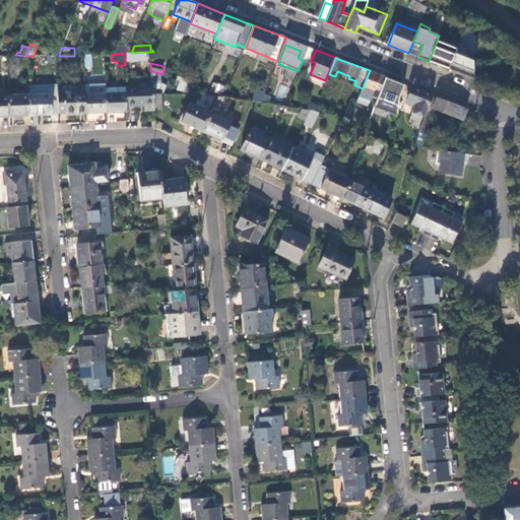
[(293,69),(284,66),(281,72),(289,75),(293,69)]
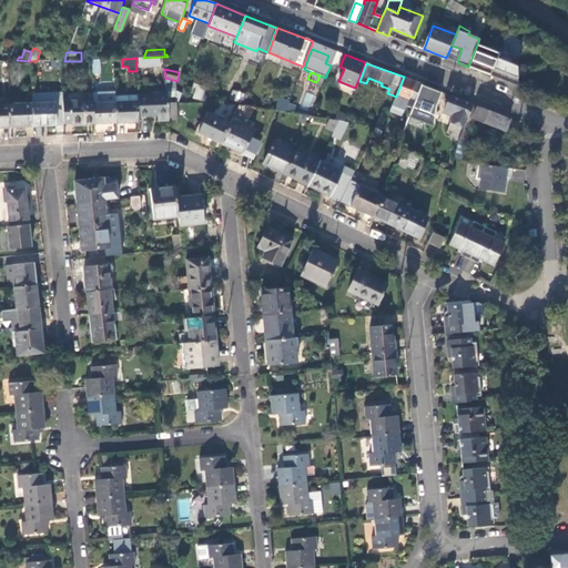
[(423,84),(404,77),(396,97),(389,111),(402,117),(407,104),(414,108),(423,84)]
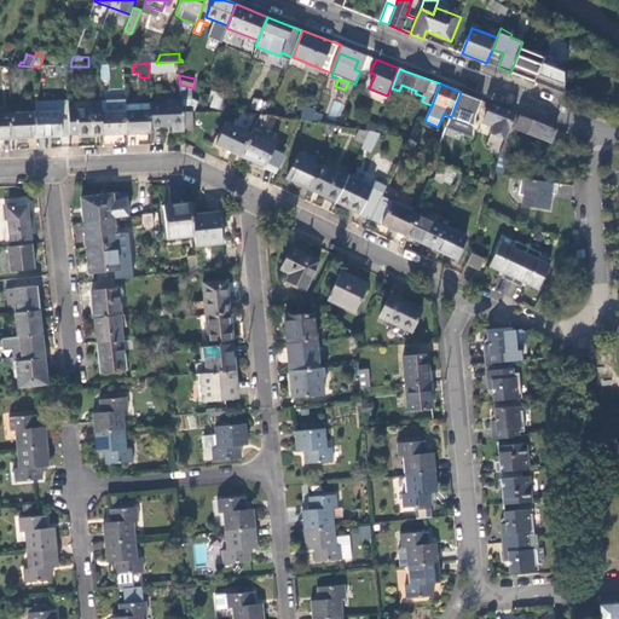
[(209,108),(220,110),(224,94),(212,92),(209,108)]
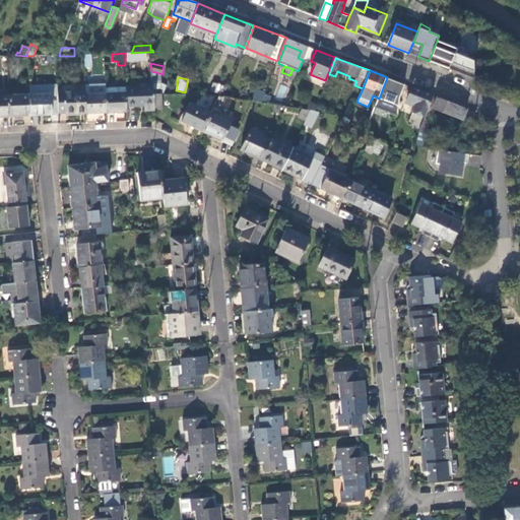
[(387,110),(384,123),(397,124),(400,96),(396,95),(401,83),(387,77),(379,99),(376,105),(387,110)]
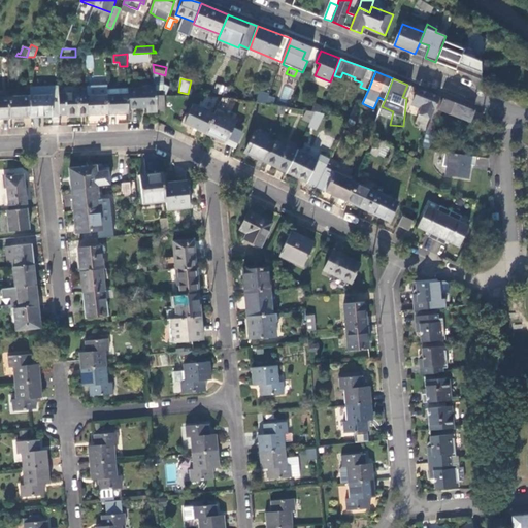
[(88,114),(108,114),(107,88),(87,89),(87,93),(88,114)]
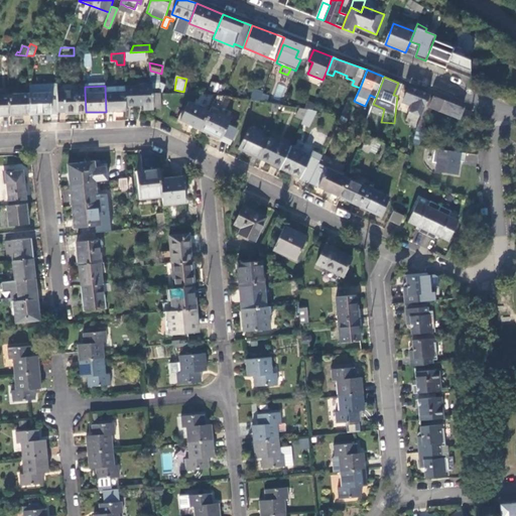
[(106,112),(126,111),(126,106),(125,87),(125,86),(105,86),(106,112)]
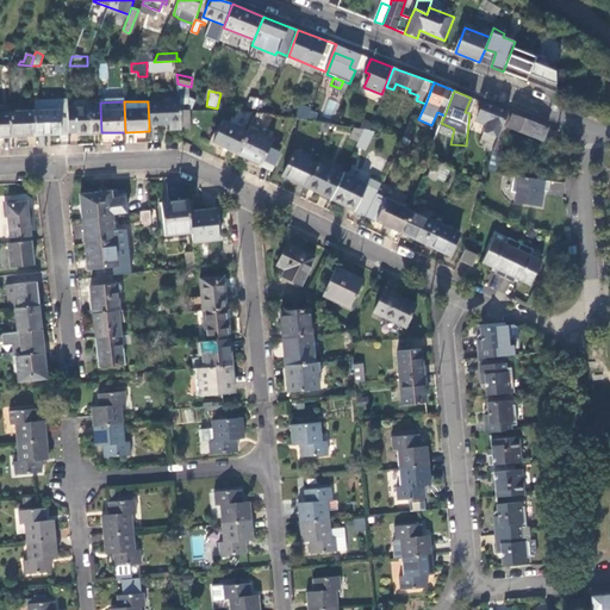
[(35,111),(36,135),(60,134),(58,103),(35,104),(35,111)]
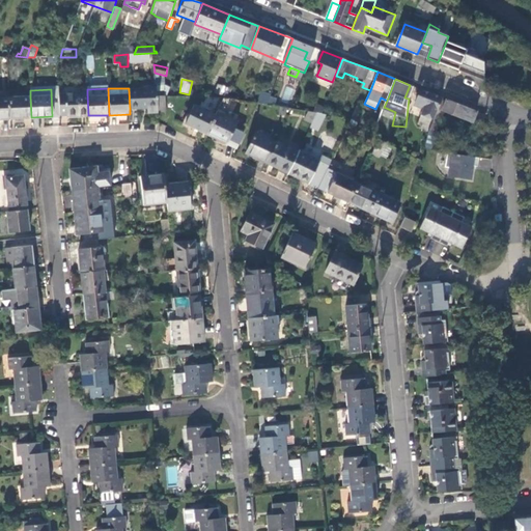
[(148,114),(158,114),(158,112),(158,95),(157,89),(129,89),(130,109),(148,109),(148,114)]
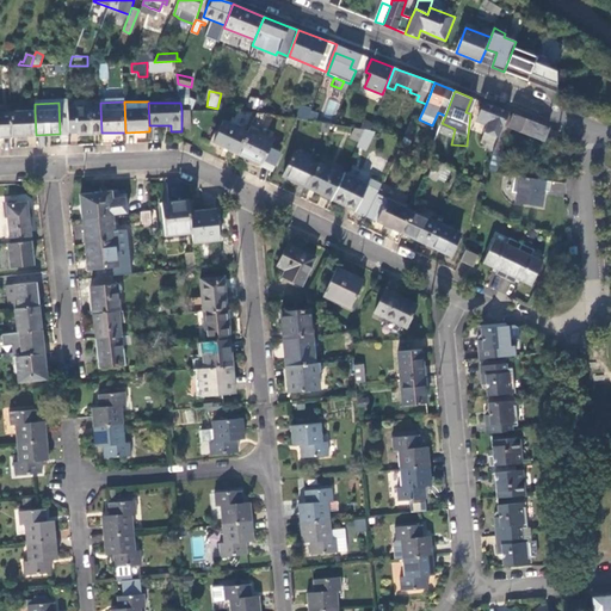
[(483,103),(479,116),(485,118),(482,123),(488,124),(486,131),(499,137),(510,112),(483,103)]
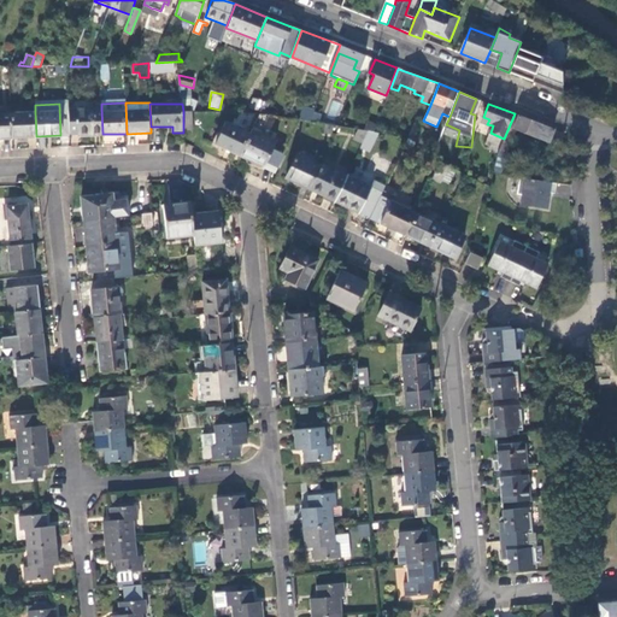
[(301,105),(300,121),(310,122),(316,107),(301,105)]
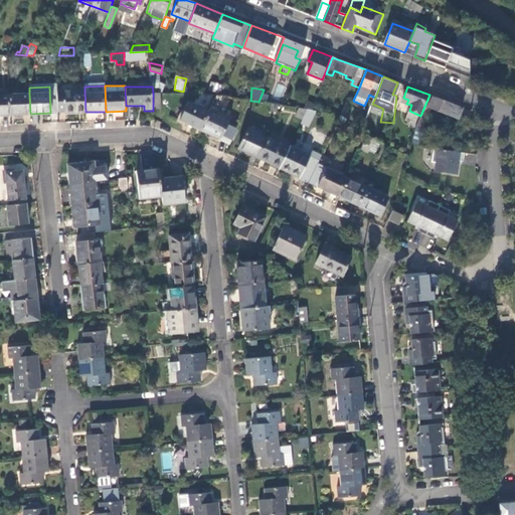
[(264,90),(259,102),(282,106),(285,98),(264,90)]
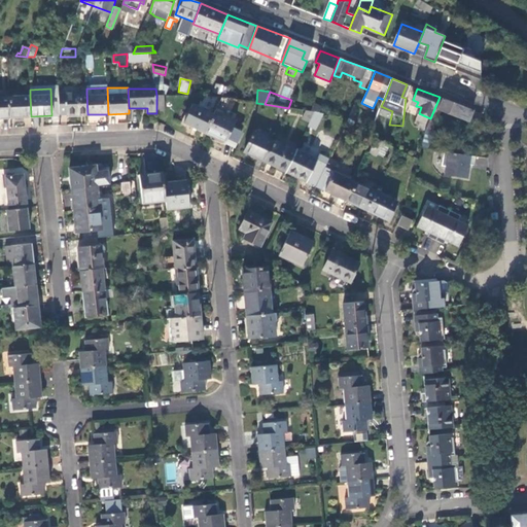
[(67,114),(88,114),(86,93),(59,94),(59,114),(67,113),(67,114)]
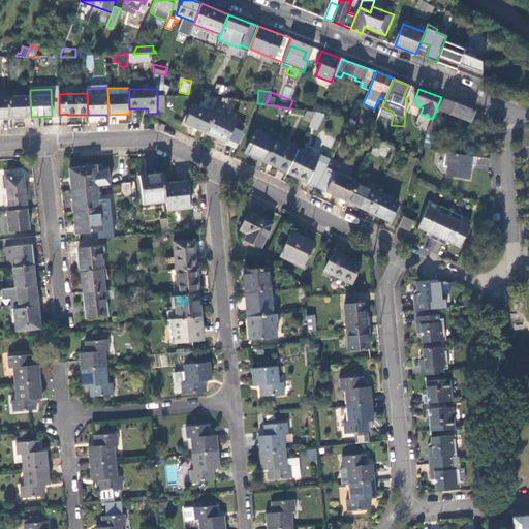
[(157,95),(157,112),(165,111),(165,96),(157,95)]
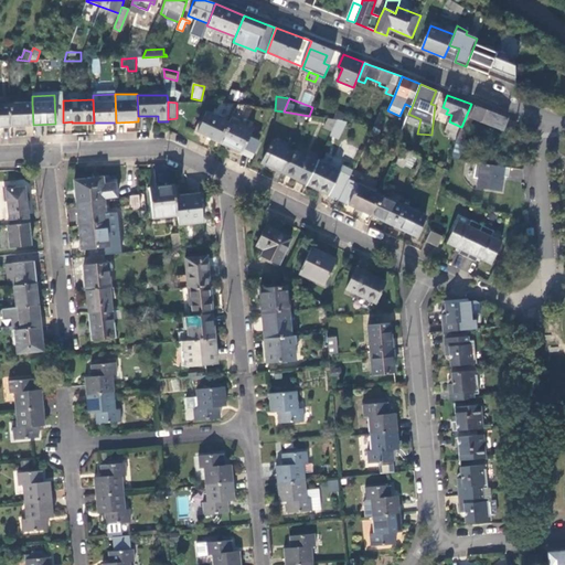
[(11,126),(33,125),(32,103),(10,104),(11,126)]
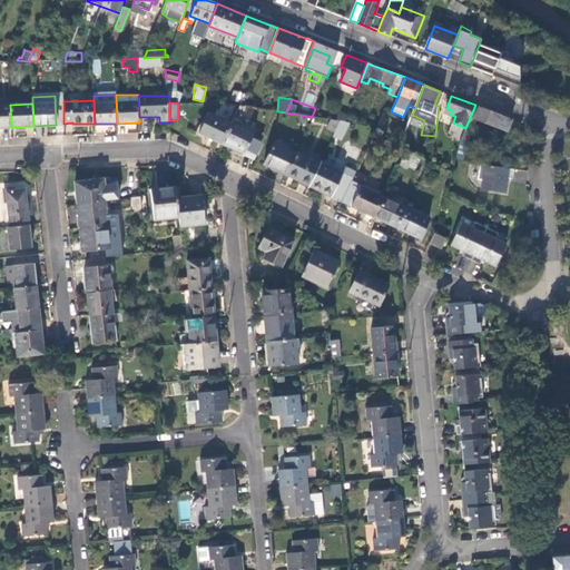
[(0,127),(11,127),(10,105),(0,105),(0,127)]
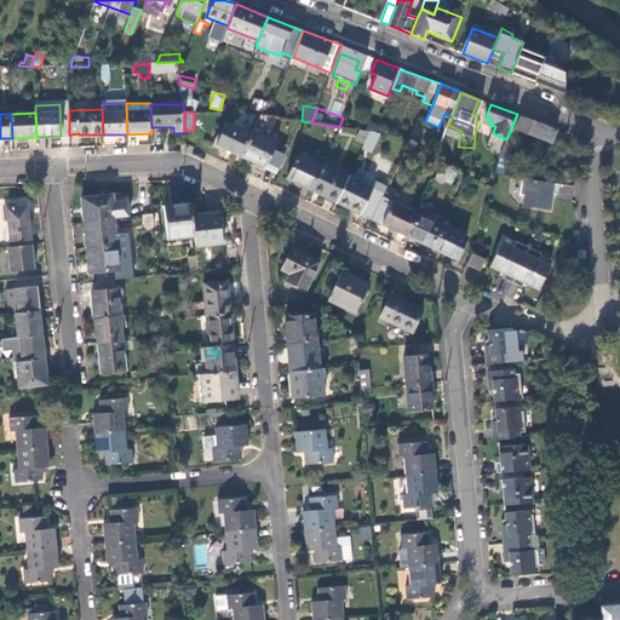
[(550,148),(551,144),(557,130),(517,114),(506,139),(500,156),(498,165),(505,167),(516,135),(534,141),(550,148)]
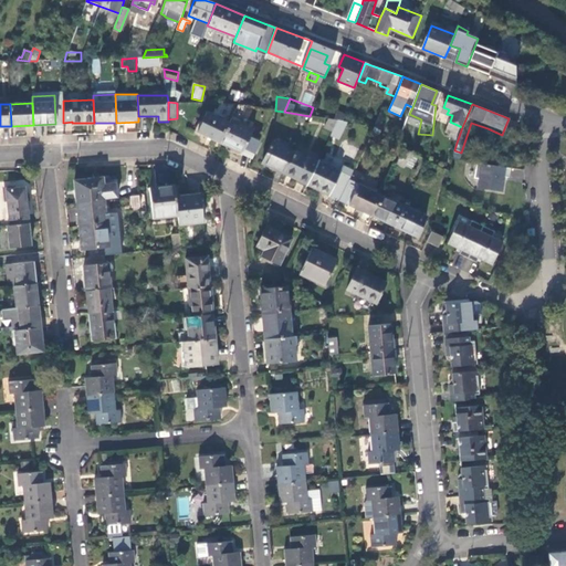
[(337,112),(334,121),(337,121),(341,122),(344,113),(337,112)]
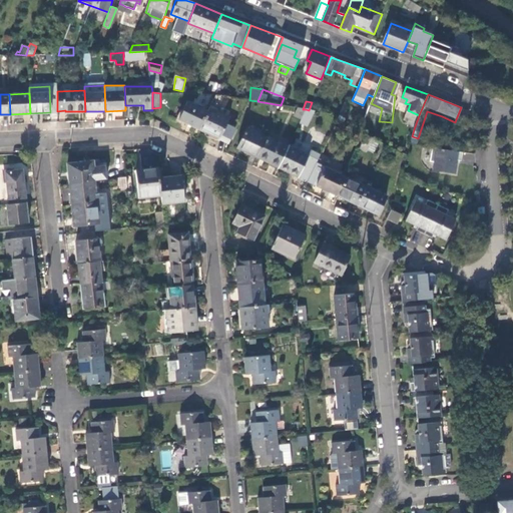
[(180,120),(199,129),(207,111),(188,102),(180,120)]
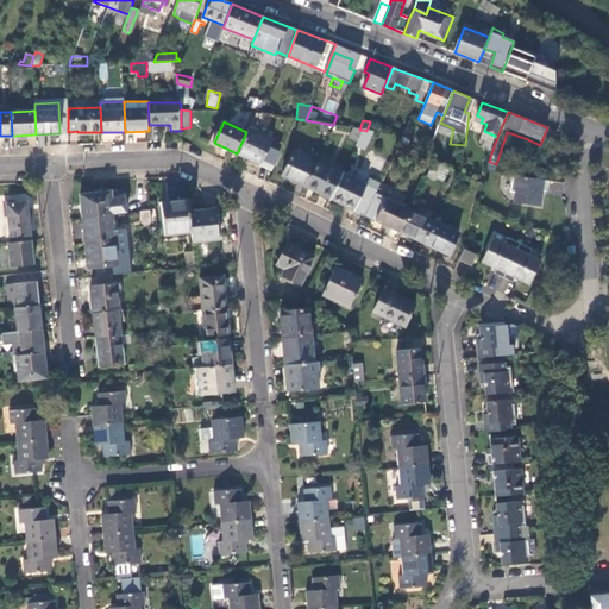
[(541,142),(557,142),(557,131),(547,127),(541,142)]
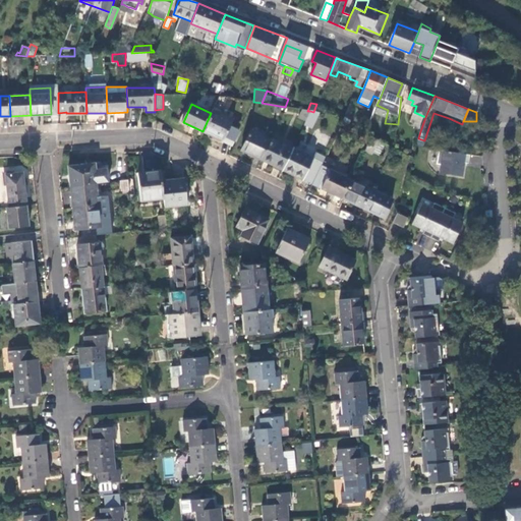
[(211,113),(203,131),(224,141),(234,121),(213,110),(211,113)]
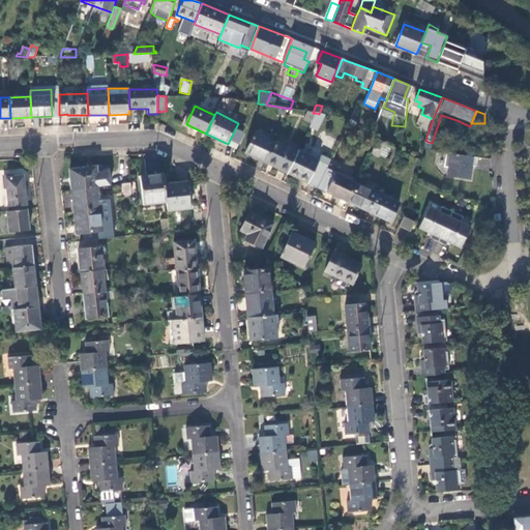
[(313,113),(307,112),(302,121),(311,124),(316,113),(313,113)]
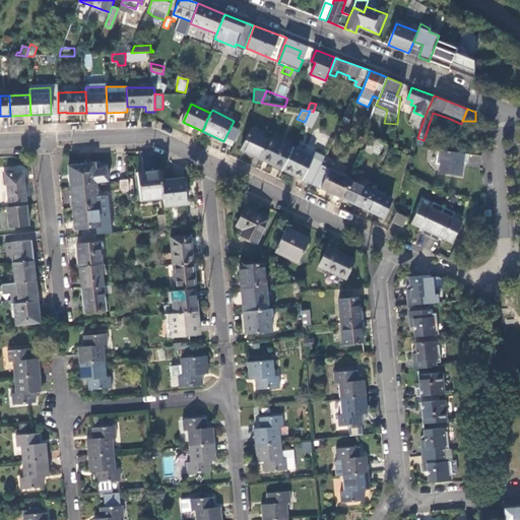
[(318,113),(313,112),(310,111),(305,122),(303,125),(311,129),(318,113)]
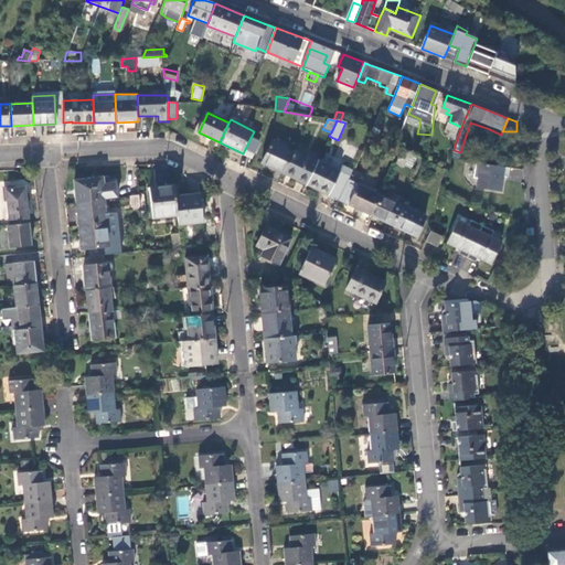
[(374,127),(371,135),(377,137),(382,128),(374,127)]
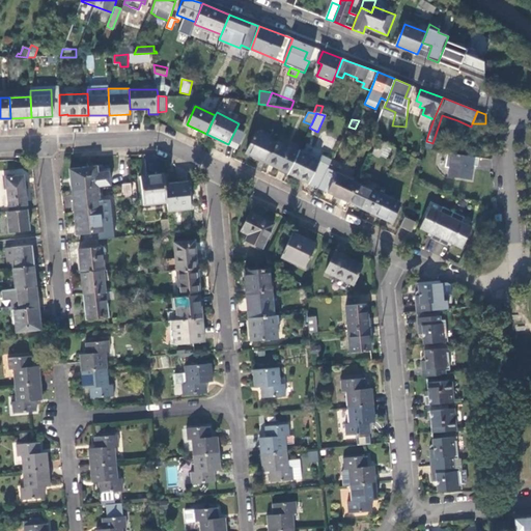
[(246,152),(268,163),(276,144),(255,133),(246,152)]
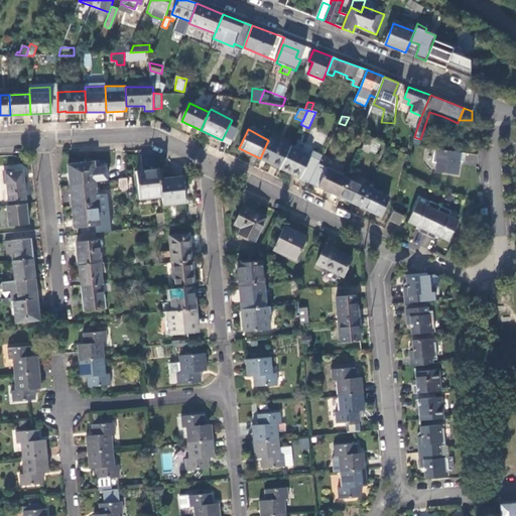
[(375,140),(368,136),(362,148),(370,152),(375,140)]
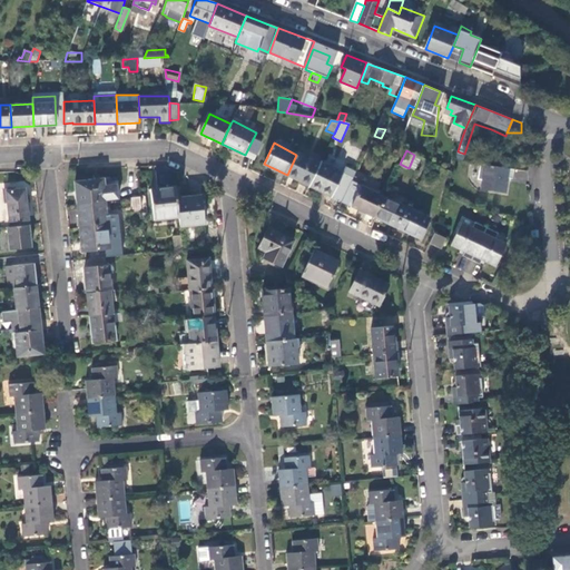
[(287,175),(308,187),(320,164),(297,153),(296,155),(287,175)]
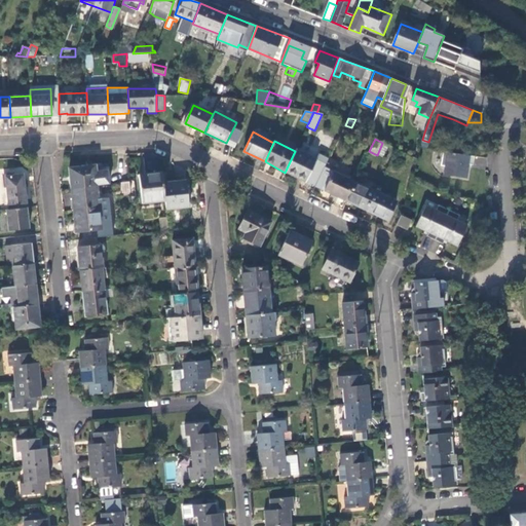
[(295,151),(285,173),(305,182),(315,159),(296,150),(295,151)]
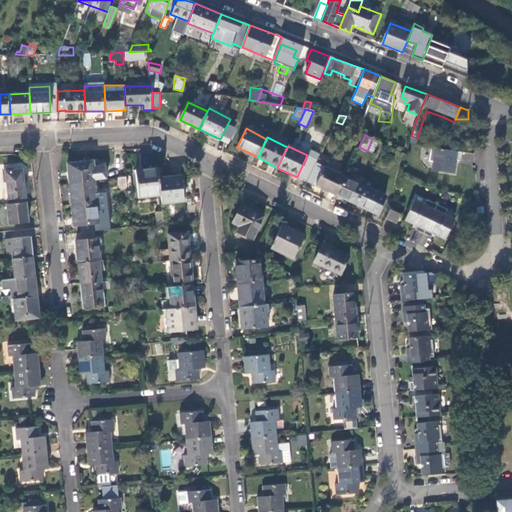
[(460,161),(460,152),(431,147),(429,161),(433,162),(432,170),(454,173),(456,160),(460,161)]
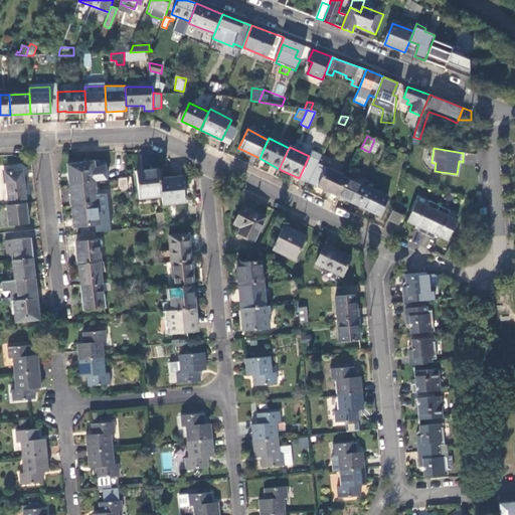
[(67,164),(70,184),(96,182),(100,181),(97,161),(67,164)]
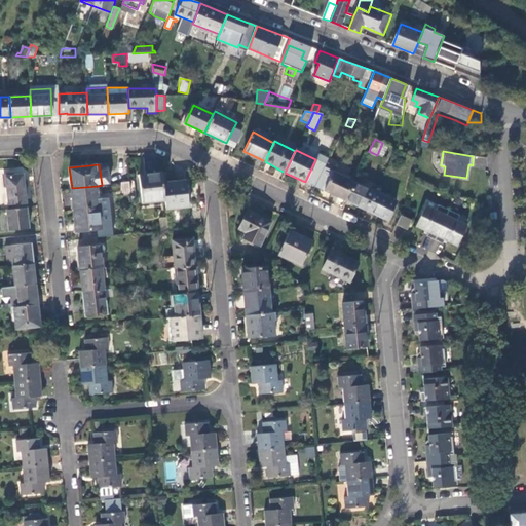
[(325,191),(345,201),(355,180),(335,171),(325,191)]
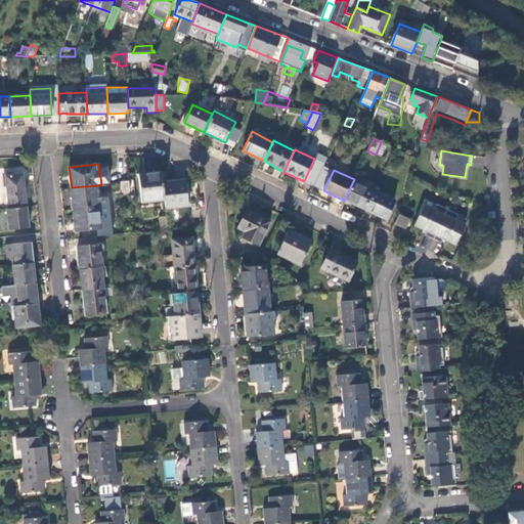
[(138,174),(141,203),(165,201),(162,172),(138,174)]
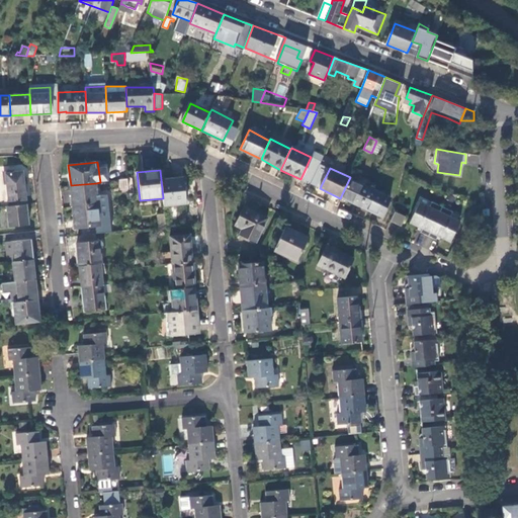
[(9,206),(26,204),(23,172),(5,173),(9,206)]
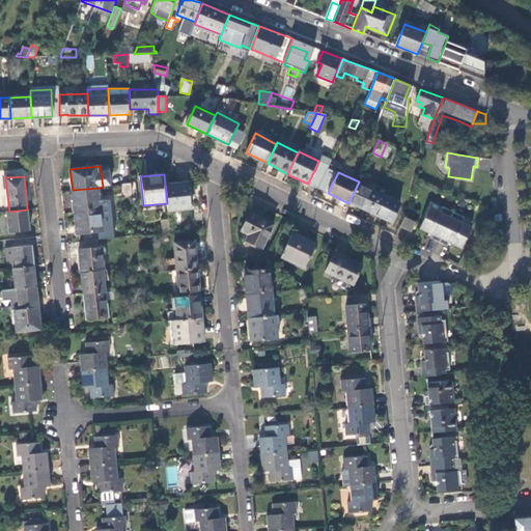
[(348,203),(370,214),(380,194),(380,193),(359,182),(348,203)]
